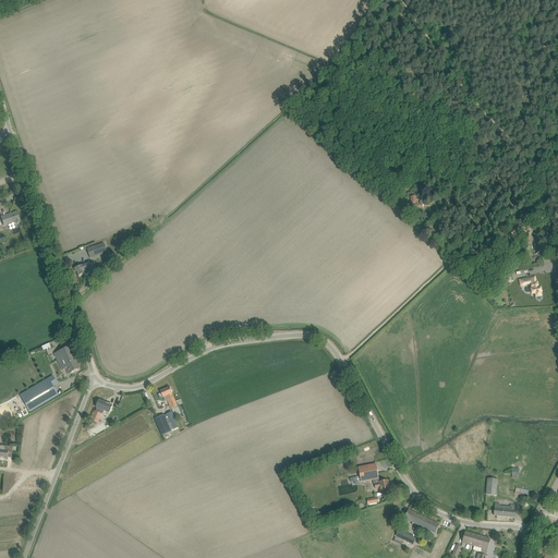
[(386,1),(379,8),(384,11),(390,5),(386,1)]
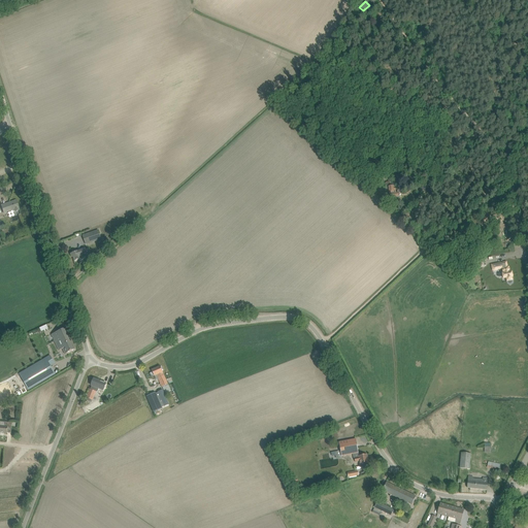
[(397,192),(395,193),(395,189),(394,189),(393,186),(389,186),(390,198),(399,197),(398,190),(397,191),(397,192)]
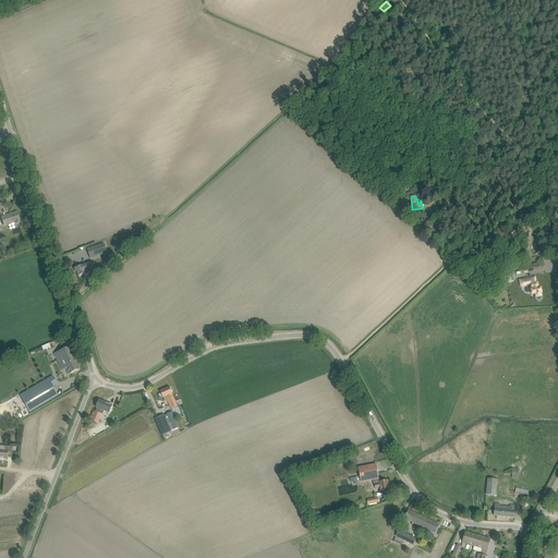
[(16,211),(12,214),(1,217),(4,226),(15,221),(15,223),(20,222),(20,220),(16,211)]
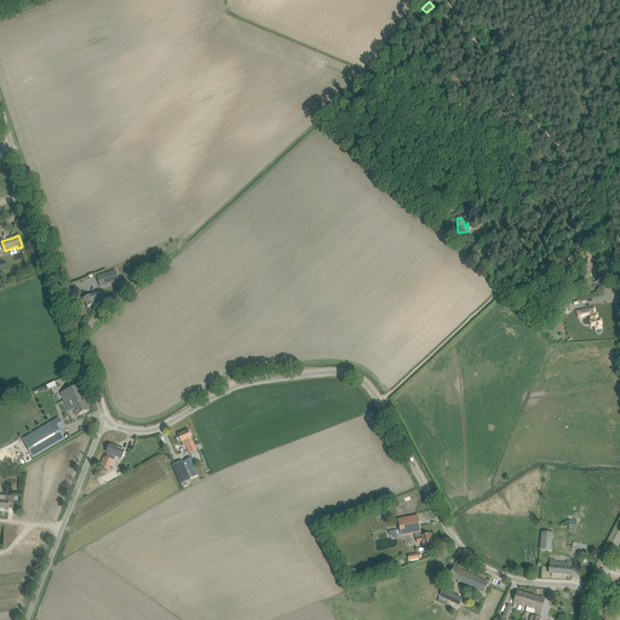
[(97,276),(101,287),(119,281),(115,270),(97,276)]
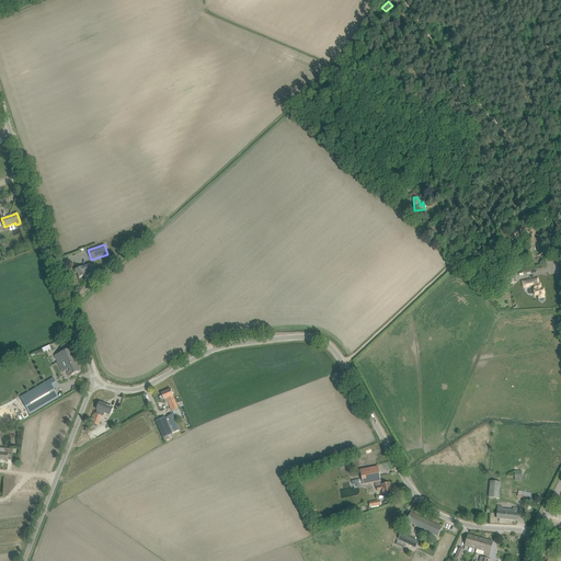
[(90,264),(87,265),(87,264),(81,266),(82,267),(77,270),(79,277),(86,276),(86,275),(90,274),(89,273),(93,272),(90,264)]
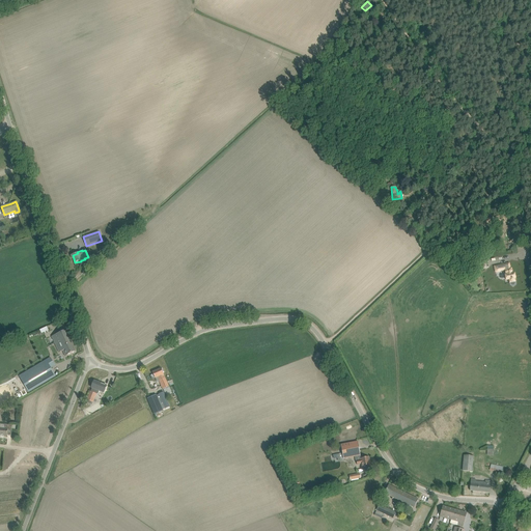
[(509,263),(494,267),(495,273),(496,273),(501,272),(505,271),(505,274),(505,275),(506,281),(509,280),(509,283),(510,285),(512,286),(513,286),(514,285),(515,284),(515,283),(515,281),(514,279),(515,279),(514,273),(512,274),(511,269),(510,269),(509,263)]
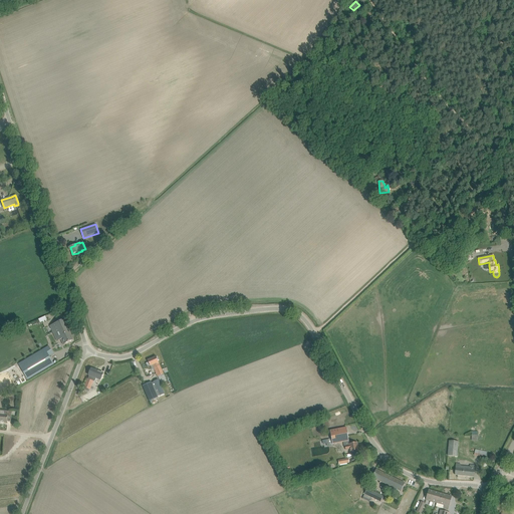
[(64,319),(59,321),(50,326),(57,341),(62,338),(65,344),(73,340),(64,319)]
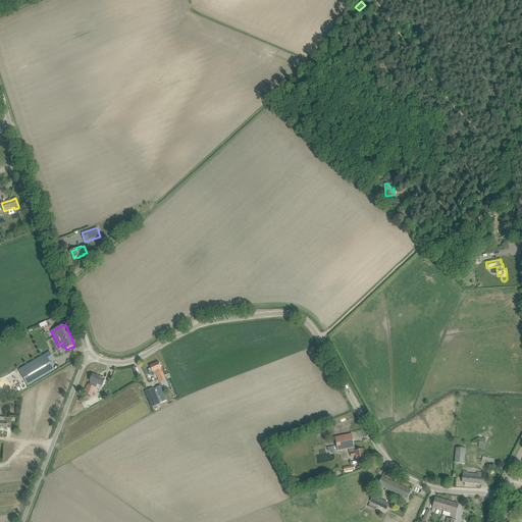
[(46,356),(19,371),(29,386),(55,370),(46,356)]
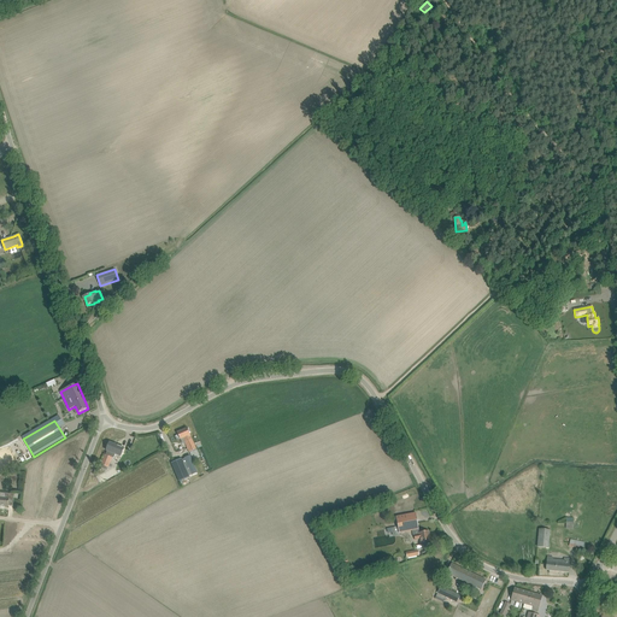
[(176,438),(177,440),(177,441),(181,440),(184,438),(187,442),(186,442),(189,452),(197,450),(187,428),(177,433),(178,435),(176,438)]
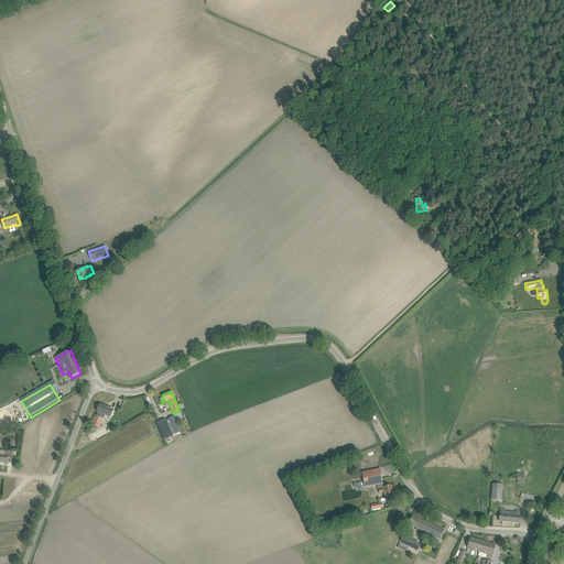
[(93,425),(98,427),(99,427),(102,418),(101,418),(102,414),(107,415),(108,413),(110,409),(100,404),(98,412),(93,425)]
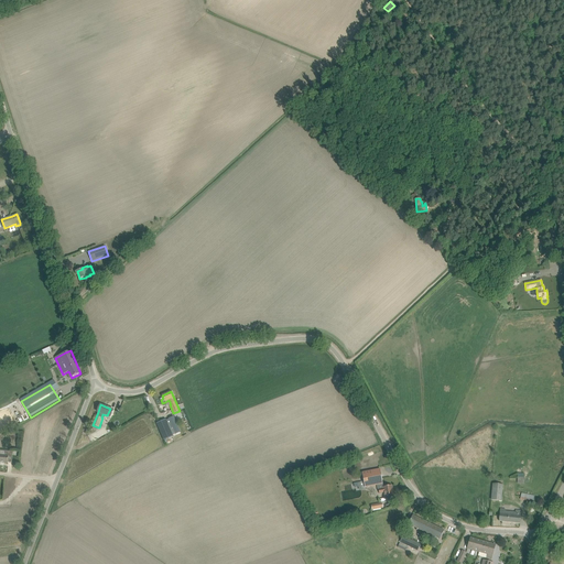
[(18,424),(29,419),(28,414),(15,421),(18,424)]
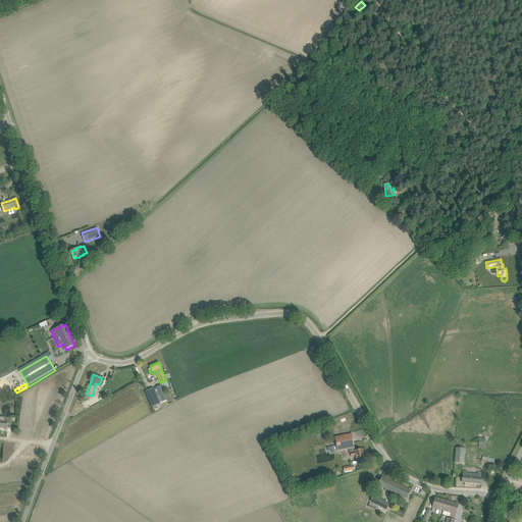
[(160,385),(154,388),(161,404),(167,401),(160,385)]
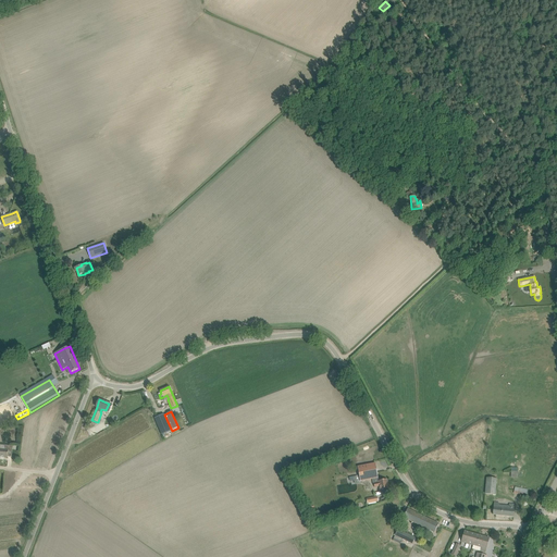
[(164,415),(155,419),(161,434),(171,431),(164,415)]
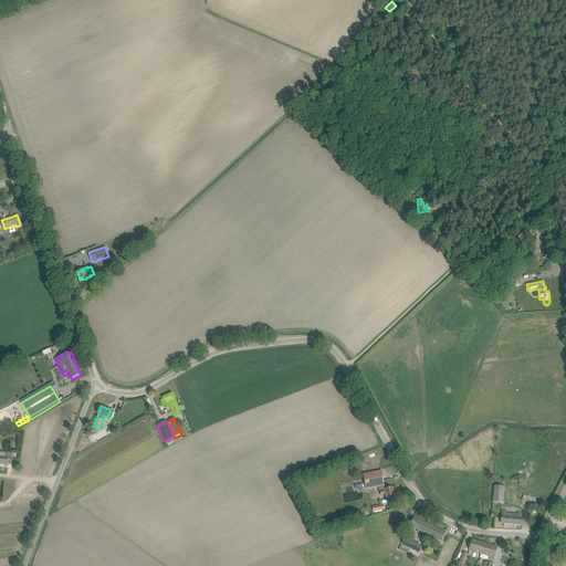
[(0,451),(0,463),(8,464),(9,456),(12,457),(13,453),(0,451)]
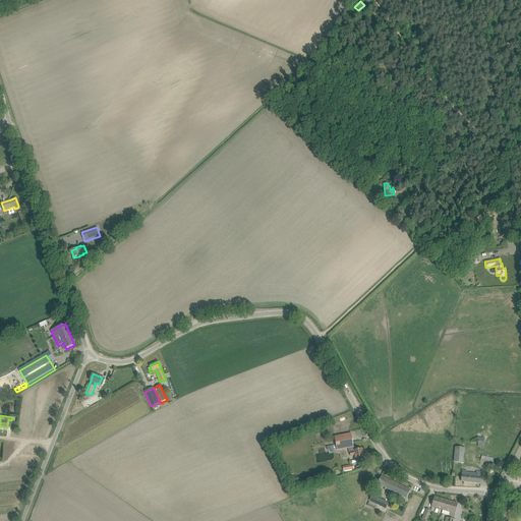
[(351,433),(346,435),(335,437),(337,450),(349,448),(350,456),(355,455),(355,458),(363,457),(362,449),(354,450),(351,433)]
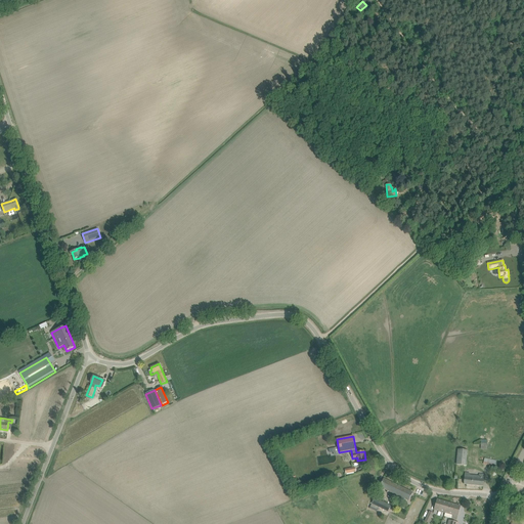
[(457,449),(456,465),(466,465),(468,450),(457,449)]
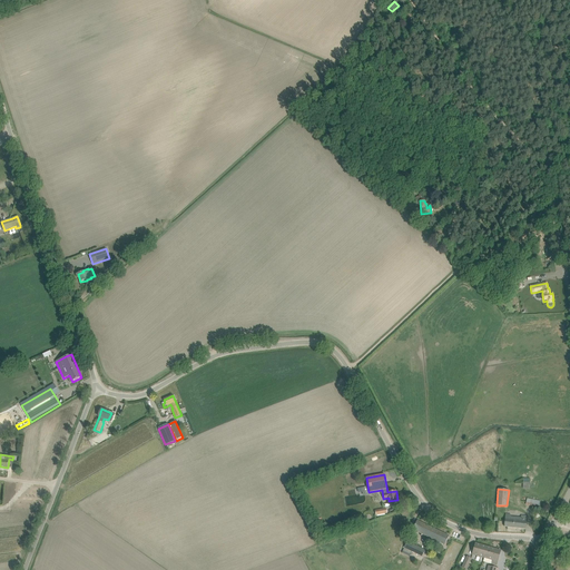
[(528,498),(526,504),(539,508),(540,501),(528,498)]
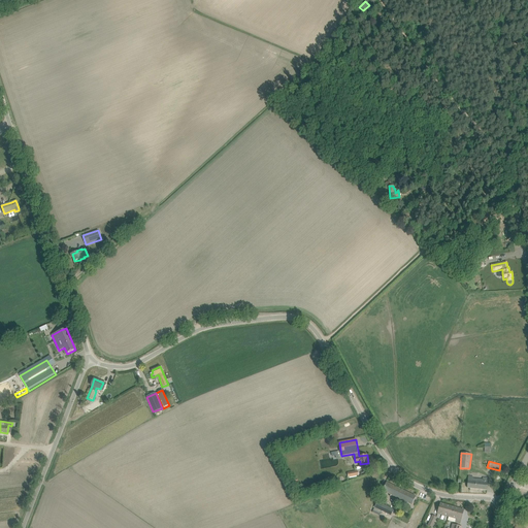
[(468,476),(468,483),(467,488),(487,490),(488,479),(483,477),(483,480),(473,479),(473,476),(468,476)]
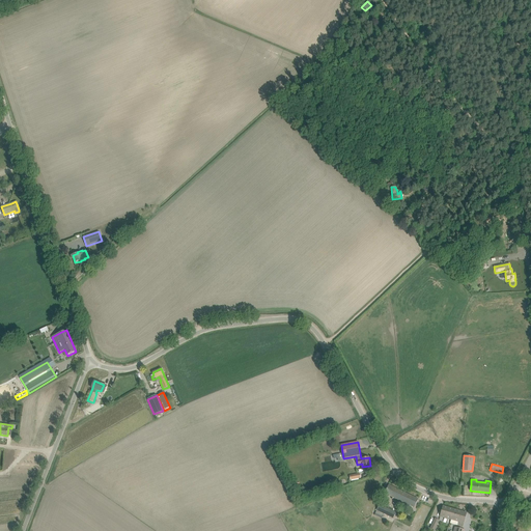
[(389,485),(387,490),(385,494),(414,508),(418,500),(389,485)]
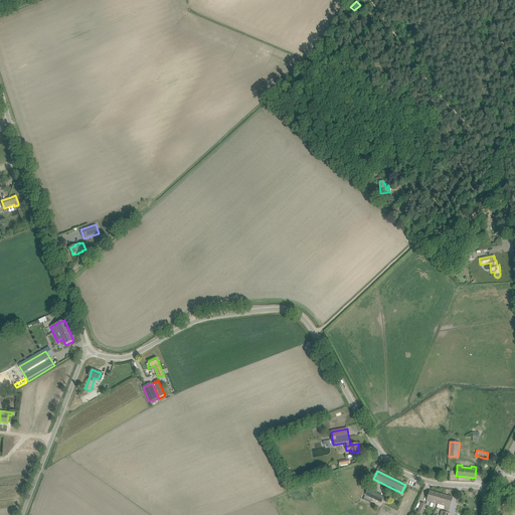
[(384,498),(368,490),(365,495),(364,498),(363,500),(370,503),(371,501),(372,498),(381,503),(384,498)]
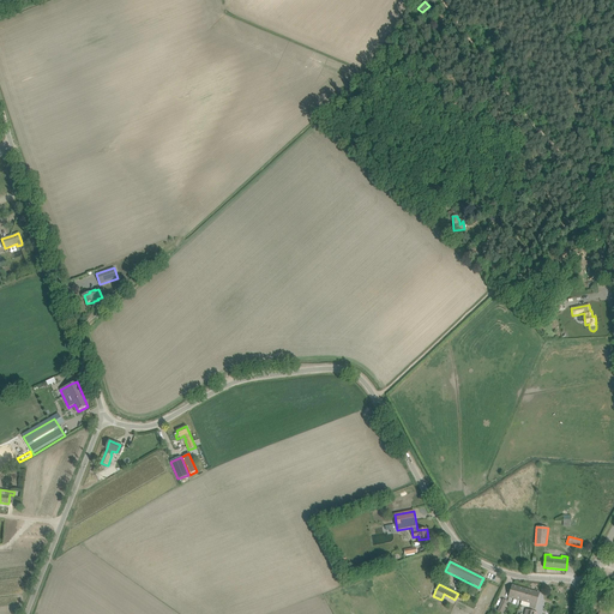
[(512,585),(511,591),(509,597),(522,601),(523,595),(527,596),(529,590),(512,585)]
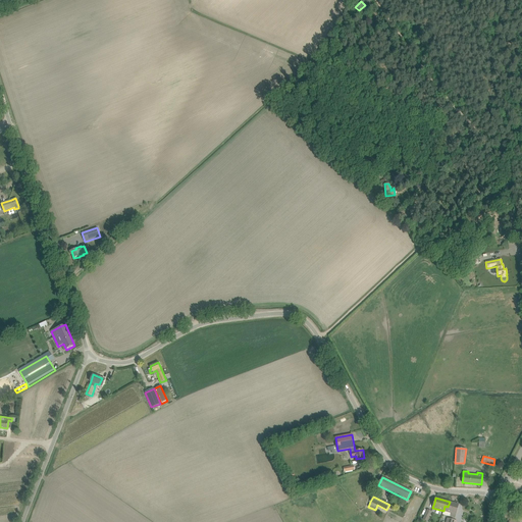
[(444,511),(442,514),(455,518),(459,505),(450,502),(448,507),(445,506),(444,511)]
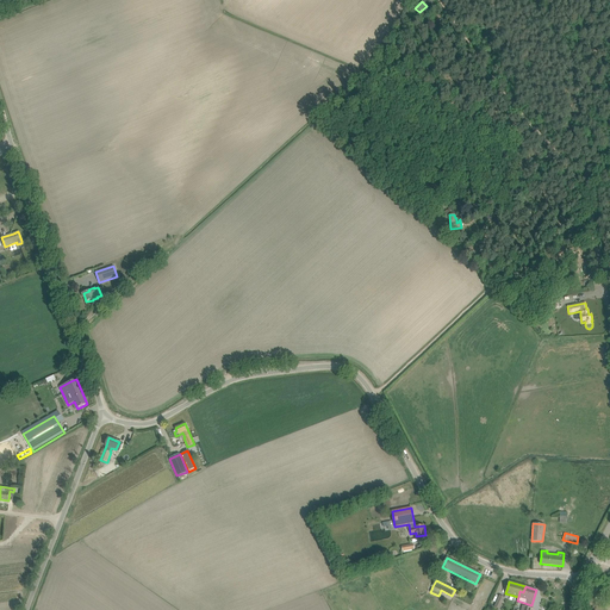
[(500,596),(495,607),(499,609),(504,598),(500,596)]
